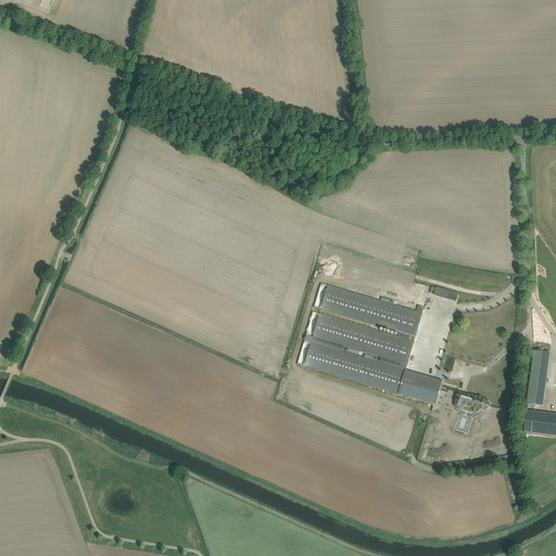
[(418,306),(416,312),(321,283),(314,307),(399,332),(409,336),(408,340),(313,312),(306,336),(402,364),(401,369),(304,341),(298,365),(436,405),(443,381),(406,370),(424,308),(418,306)]
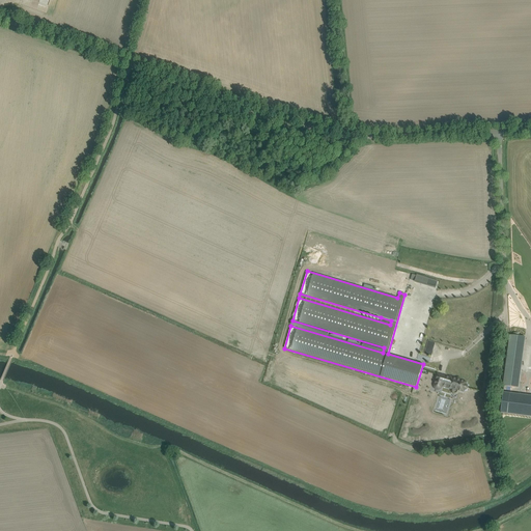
[(417,275),(417,276),(413,274),(411,280),(415,281),(427,285),(429,279),(417,275)]
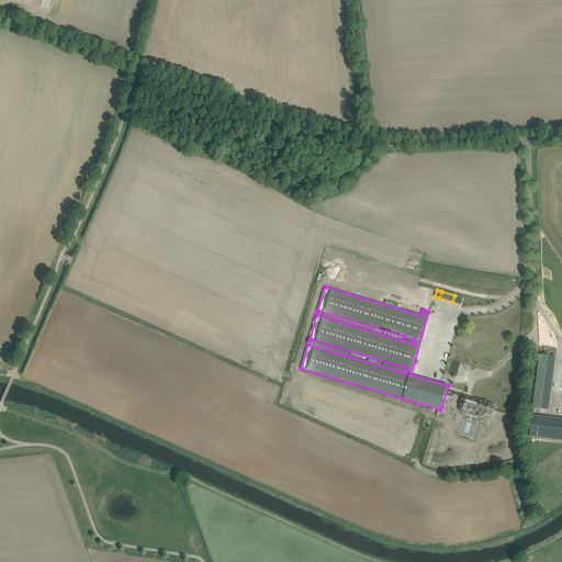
[(549,411),(555,362),(555,357),(549,356),(549,353),(544,352),(543,355),(540,355),(532,408),(549,411)]
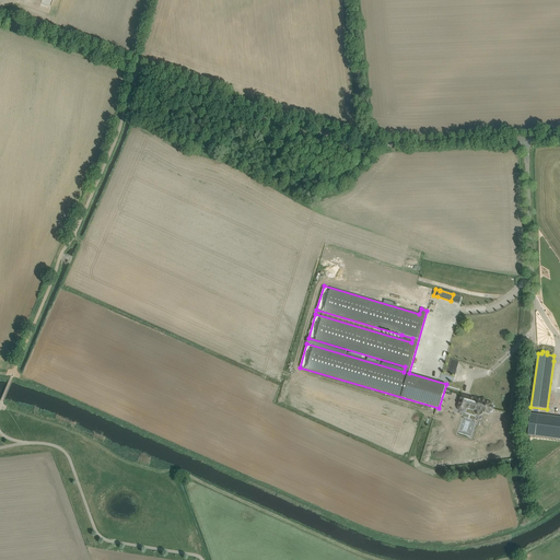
[(475,398),(474,398),(462,394),(458,406),(458,407),(458,408),(458,409),(463,410),(464,410),(465,410),(465,409),(466,408),(466,407),(478,410),(489,413),(490,410),(490,411),(491,410),(492,410),(492,409),(492,408),(492,407),(492,406),(491,406),(492,404),(487,401),(475,397),(475,398)]
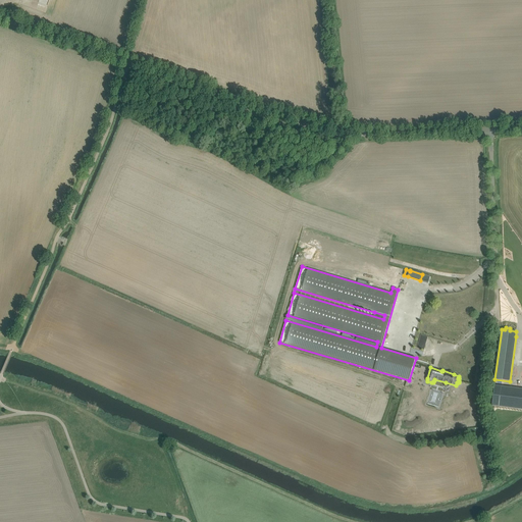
[(521,409),(521,388),(494,385),(491,406),(521,409)]
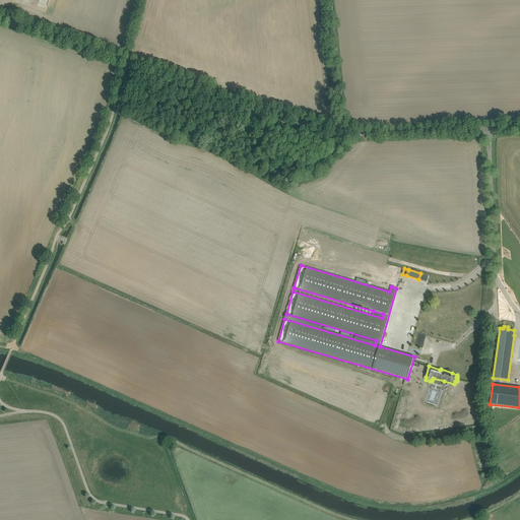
[(486,466),(484,448),(477,449),(480,467),(486,466)]
